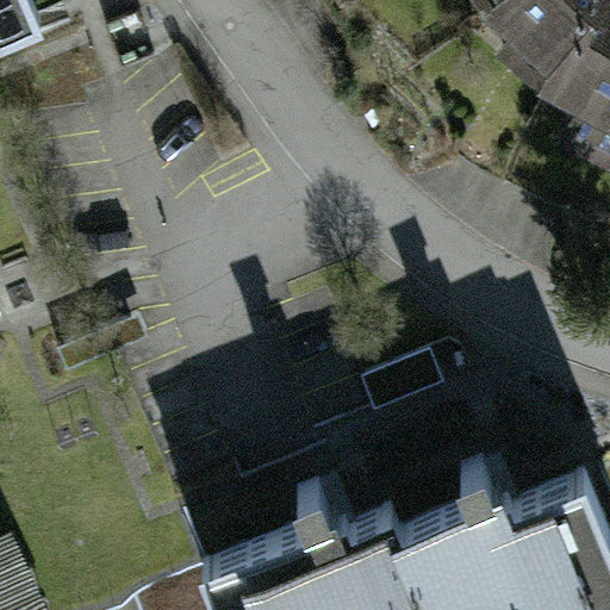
[(0,0),(0,31),(44,16),(38,0),(0,0)]
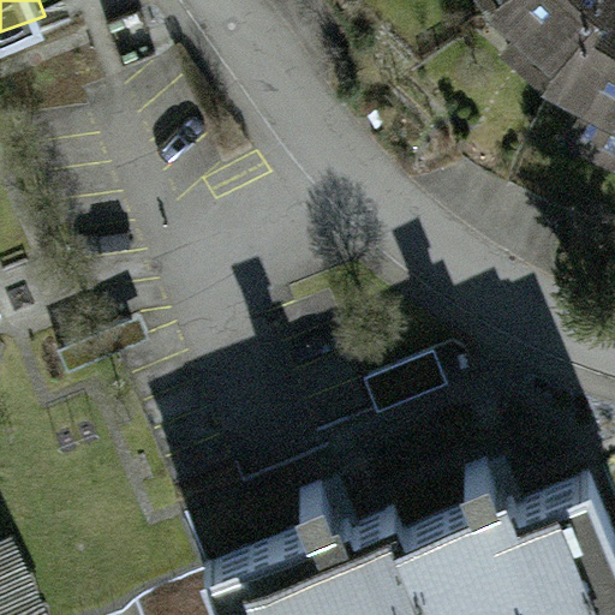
[(482,0),(525,41),(511,55),(541,82),(547,70),(589,0),(482,0)]
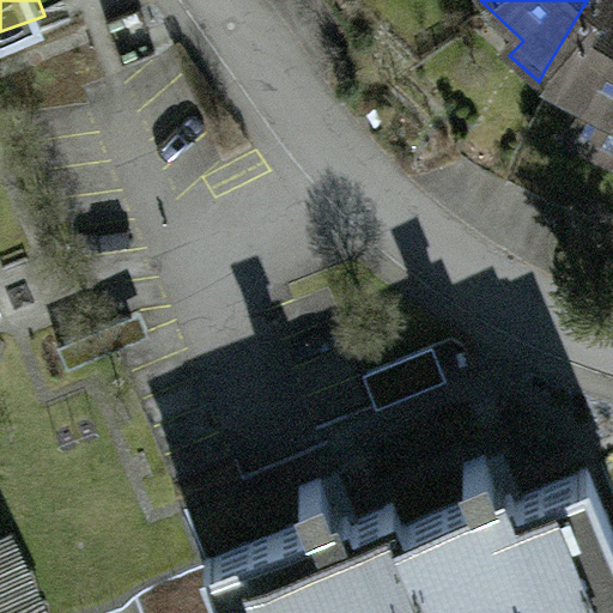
[(612,0),(587,0),(545,70),(586,87),(566,133),(610,153),(612,141),(612,0)]
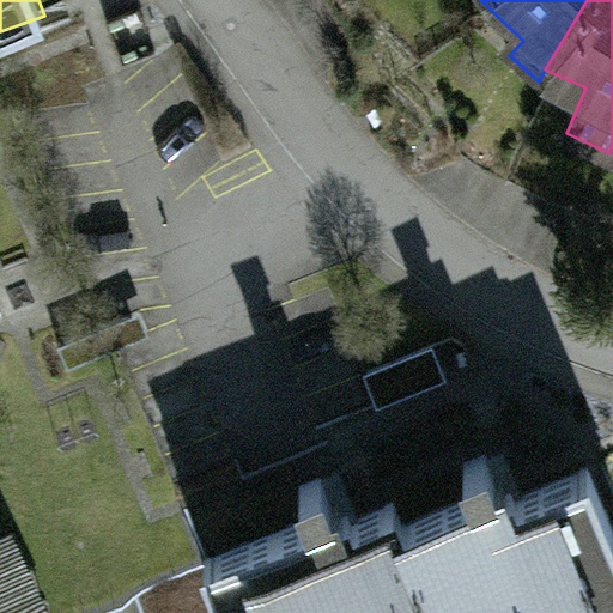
[(477,495),(400,526),(432,612),(612,612),(612,528),(588,468),(516,498),(505,473),(495,477),(485,454),(463,463),(477,495)]
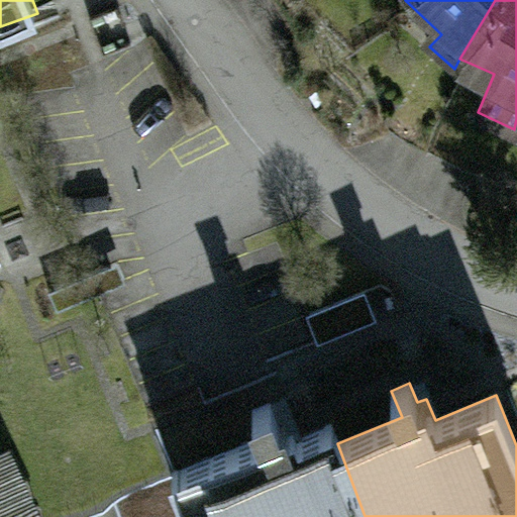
[(365,516),(337,443),(329,425),(297,438),(287,417),(279,420),(271,402),(252,409),(264,435),(174,473),(192,516),(365,516)]
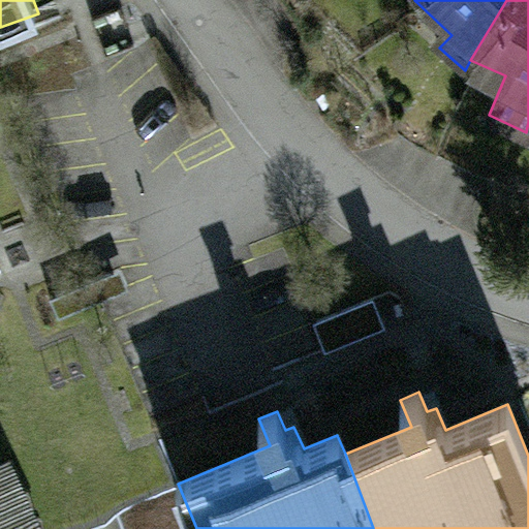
[(0,528),(40,528),(9,461),(0,465),(0,528)]
